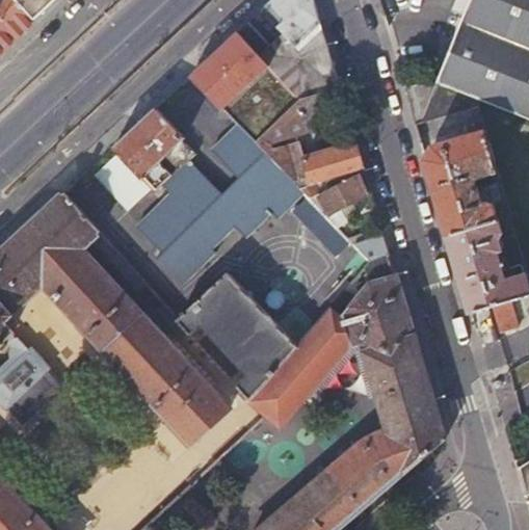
[(0,54),(35,22),(32,18),(16,0),(0,0),(0,54)]
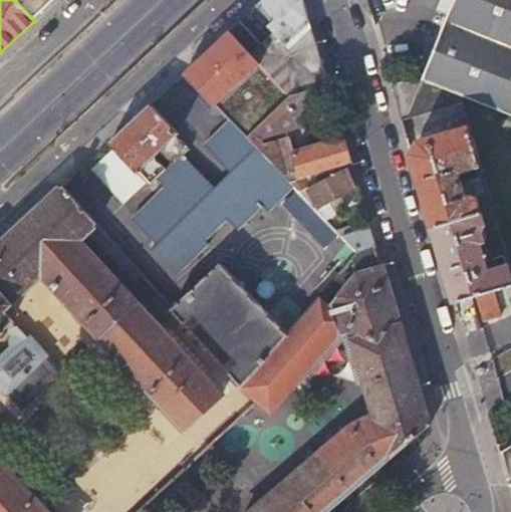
[(15,0),(31,17),(49,0),(15,0)]
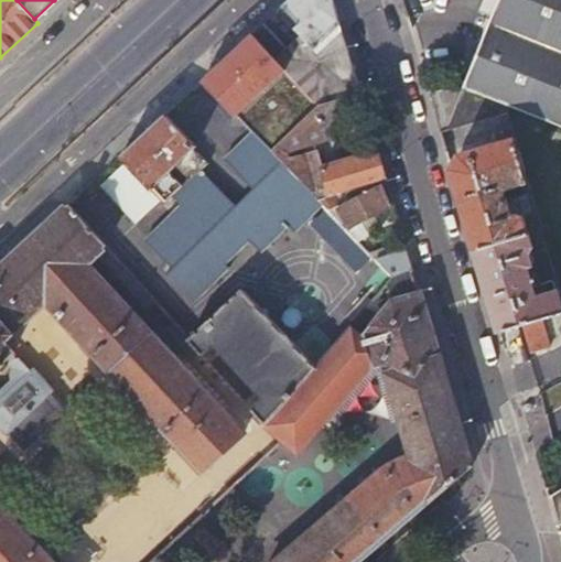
[(286,0),(249,34),(315,107),(333,101),(357,95),(330,0),(286,0)]
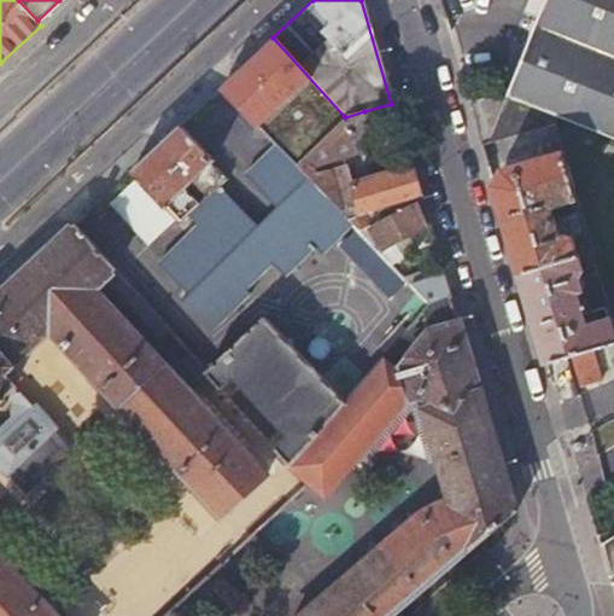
[(613,0),(543,0),(504,96),(556,116),(613,140),(613,0)]
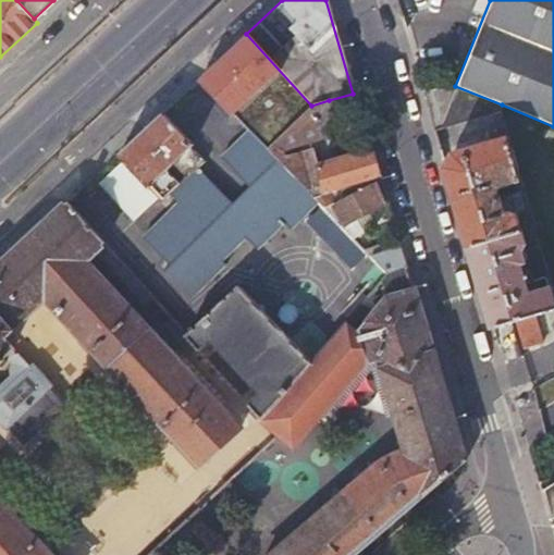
[(487,0),(476,0),(474,11),(484,13),(487,0)]
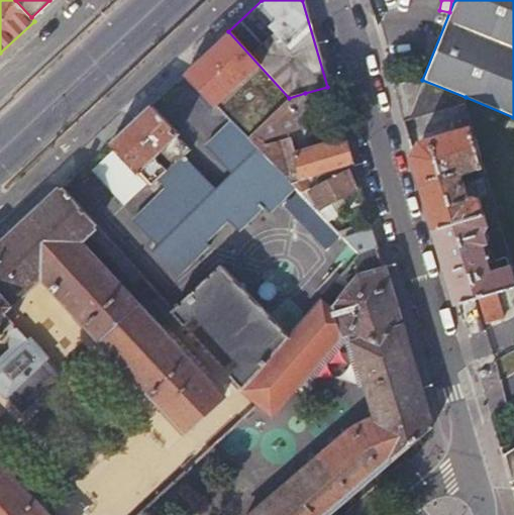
[(228,31),(183,73),(229,120),(246,137),(289,98),(228,31)]
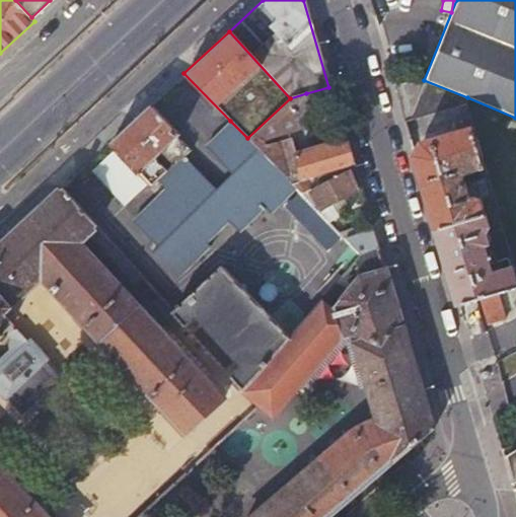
[(315,123),(306,93),(290,98),(247,138),(291,183),(303,180),(352,165),(345,140),(292,154),(288,140),(265,147),(259,141),(315,123)]
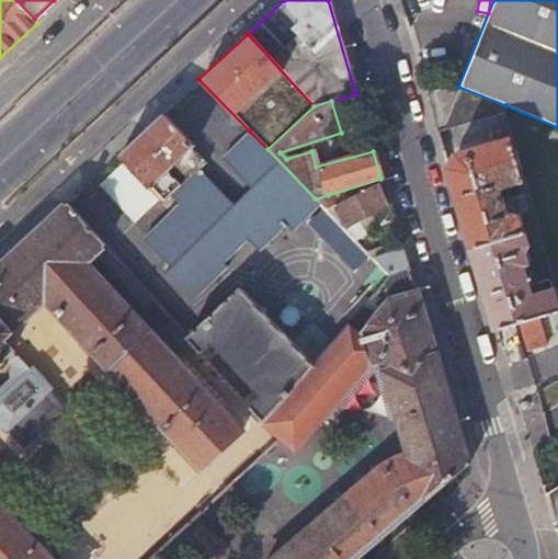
[(204,160),(191,146),(192,145),(162,114),(117,156),(122,160),(157,197),(160,202),(204,160)]
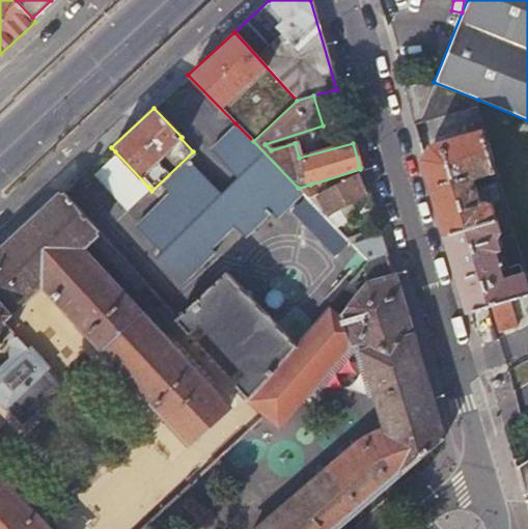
[(218,193),(186,159),(160,185),(167,192),(134,225),(159,251),(153,256),(178,283),(213,250),(209,247),(231,225),(242,237),(268,211),(274,217),(301,191),(298,188),(253,141),(235,123),(209,149),(234,177),(218,193)]
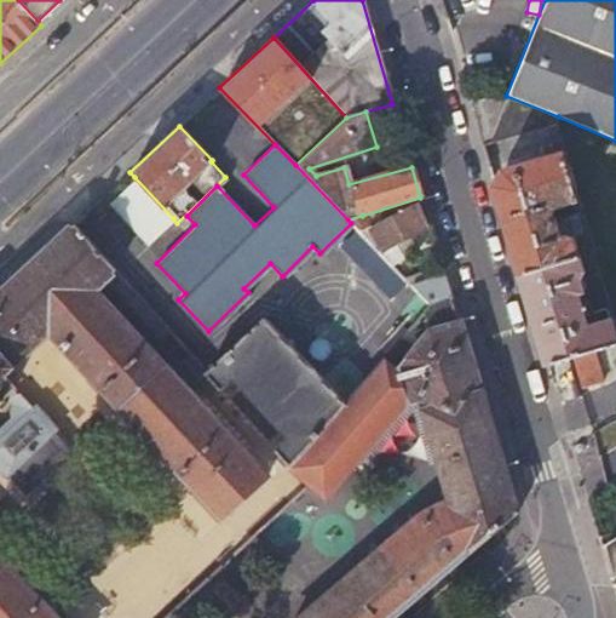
[(579,215),(586,212),(569,155),(507,172),(499,188),(525,274),(582,258),(576,240),(571,238),(575,234),(569,217),(559,221),(557,207),(574,202),(579,215)]
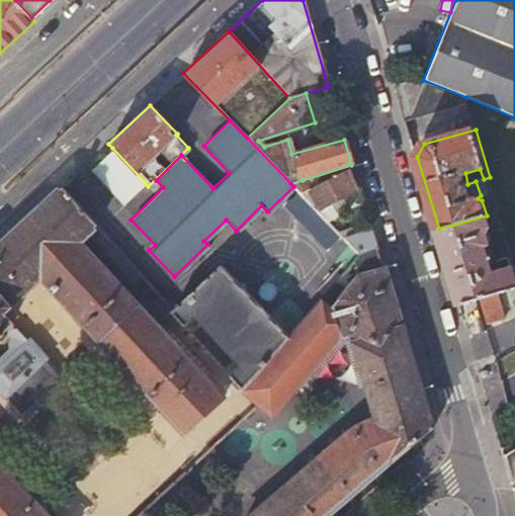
[(145,182),(112,148),(101,159),(113,172),(102,182),(122,203),(145,182)]
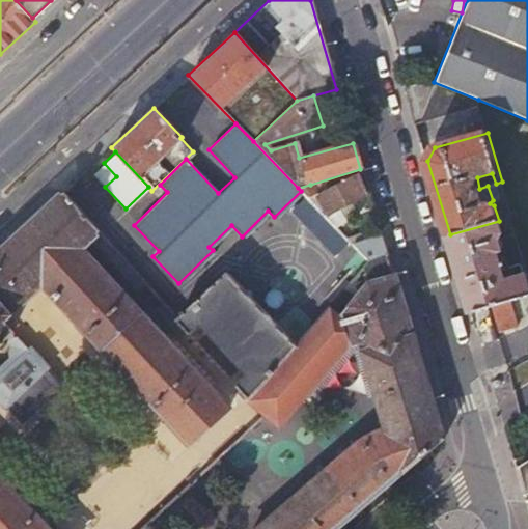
[(116,176),(104,163),(92,173),(105,187),(116,176)]
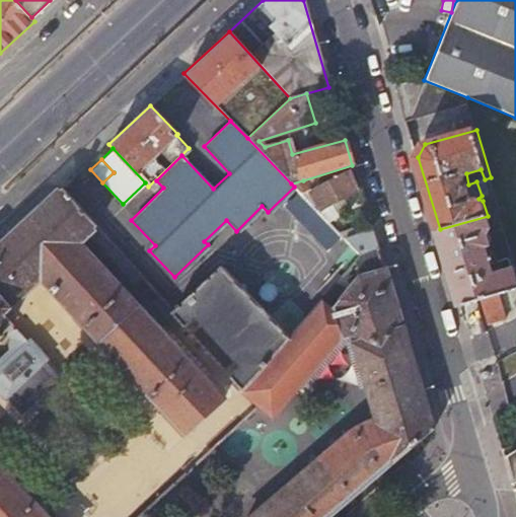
[(308,192),(317,211),(357,191),(347,170),(308,192)]
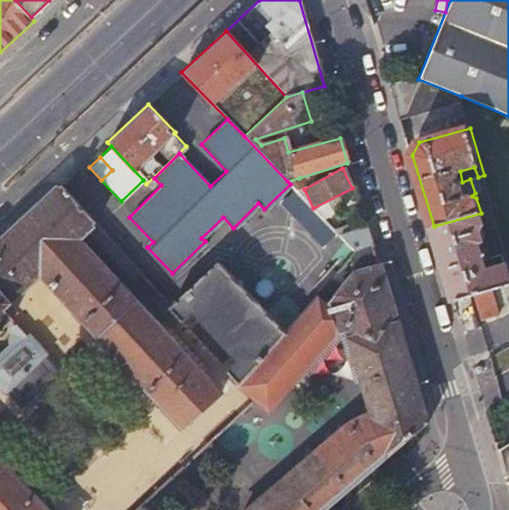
[(75,239),(92,224),(68,198),(58,187),(0,240),(0,509),(44,509),(0,462),(0,327),(9,319),(0,310),(39,274),(182,428),(219,394),(75,239)]
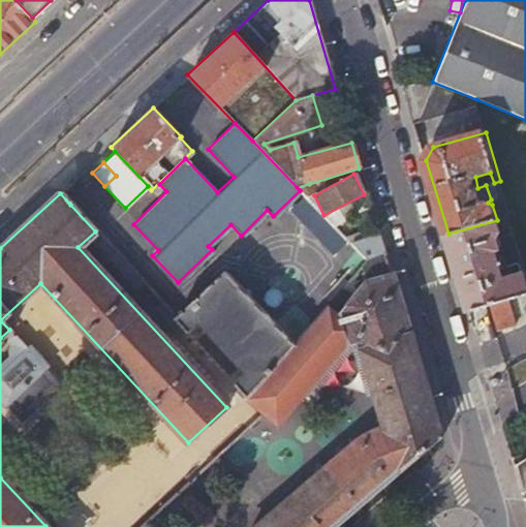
[(499,203),(506,200),(504,193),(498,196),(499,203)]
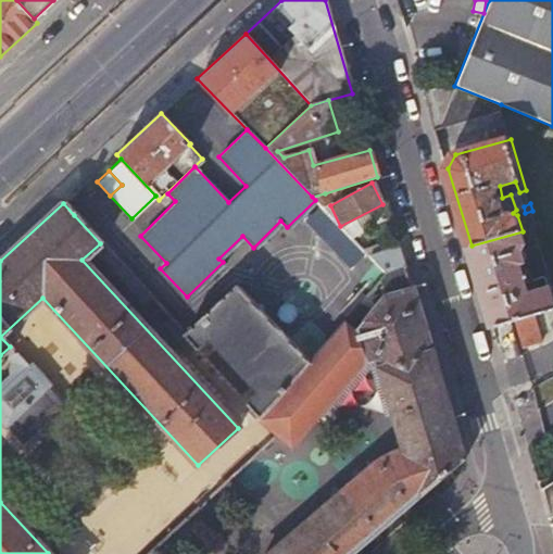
[(526,243),(540,239),(537,227),(523,231),(472,246),(495,328),(552,310),(552,287),(531,293),(527,281),(532,280),(530,273),(525,274),(522,262),(527,261),(526,259),(529,257),(526,248),(523,249),(526,243)]
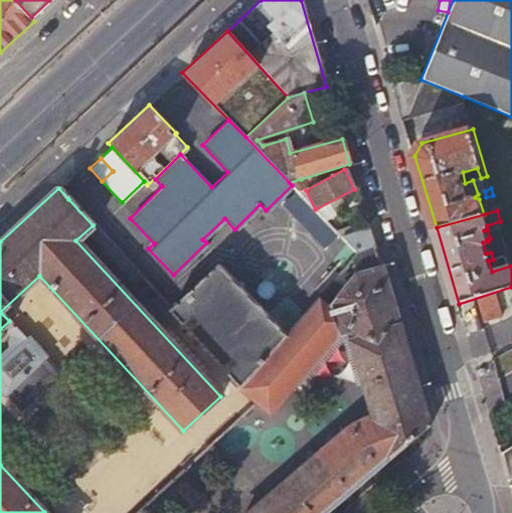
[(96,247),(93,250),(127,296),(141,285),(98,228),(88,236),(96,247)]
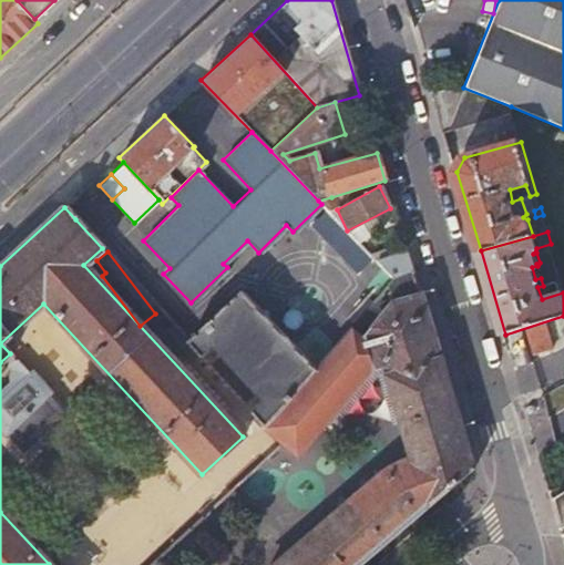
[(551,283),(562,279),(555,258),(545,262),(551,283)]
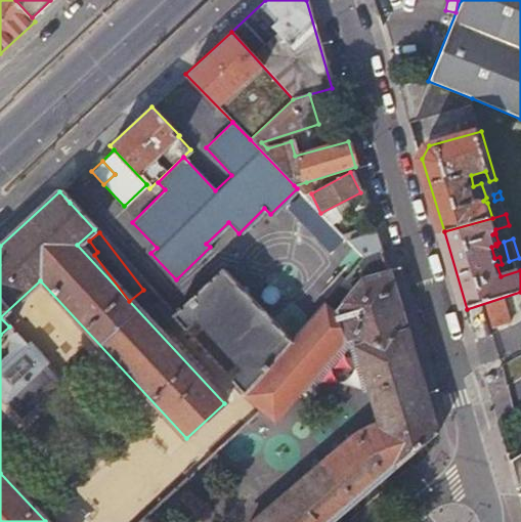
[(292,340),(246,393),(273,418),(343,338),(354,335),(380,424),(370,429),(351,438),(255,521),(334,521),(436,434),(381,253),(363,258),(356,266),(362,285),(336,314),(322,305),(292,340)]
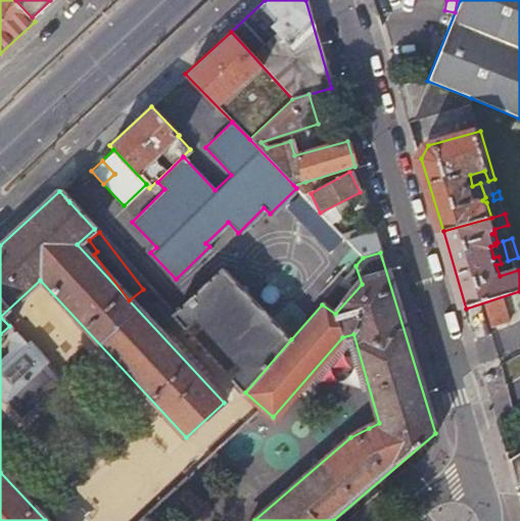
[(240,363),(228,374),(245,392),(291,339),(221,267),(192,294),(192,295),(173,314),(185,327),(196,317),(240,363)]
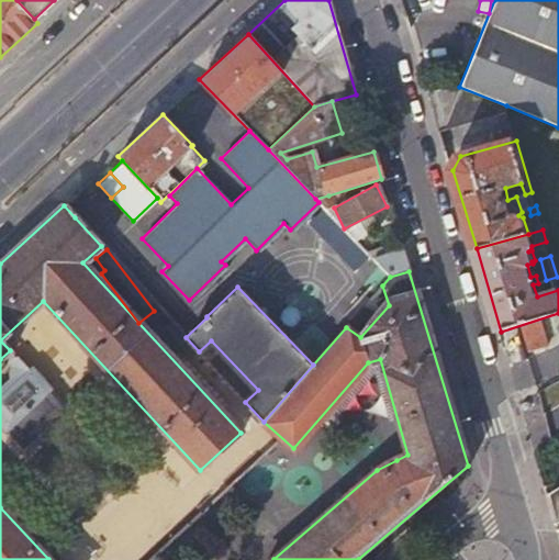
[(0,423),(20,446),(62,406),(15,356),(7,365),(10,368),(9,379),(0,388),(0,423)]
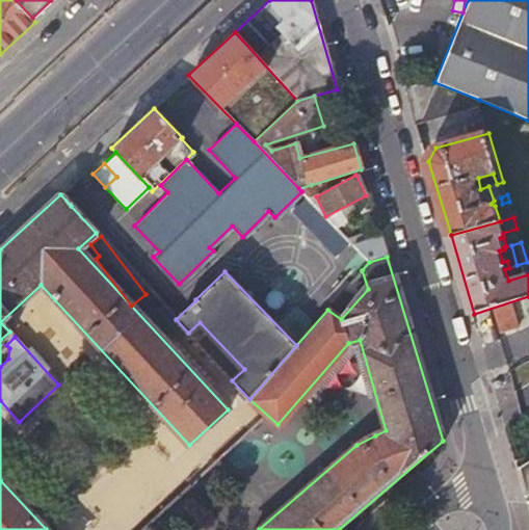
[(528,460),(519,468),(528,496),(528,494),(528,460)]
